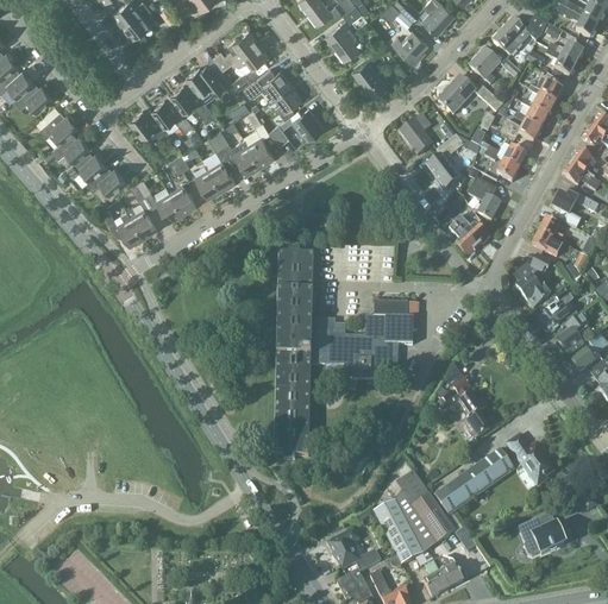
[(121,0),(110,10),(113,14),(112,16),(118,24),(146,2),(144,0),(137,0),(136,1),(135,0),(121,0)]
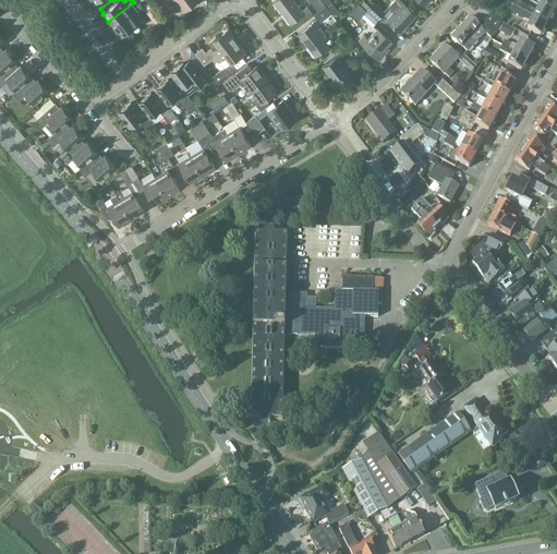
[(274,0),(289,20),(302,10),(305,13),(311,8),(306,1),(301,5),(297,0),(274,0)]
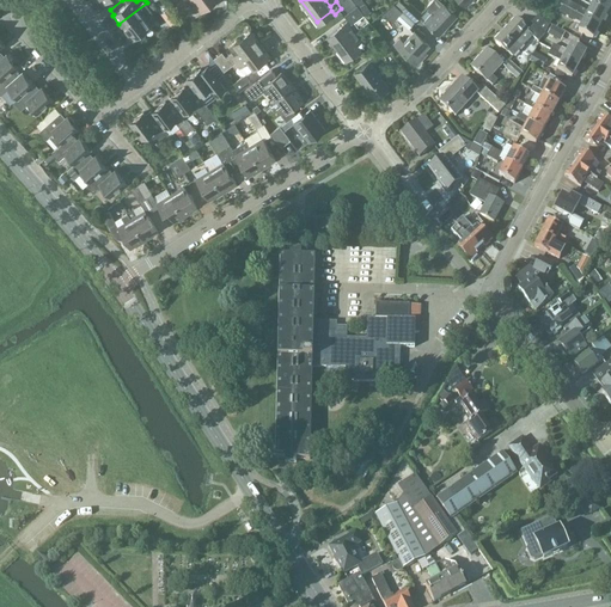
[(421,8),(413,0),(405,0),(401,5),(414,17),(421,8)]
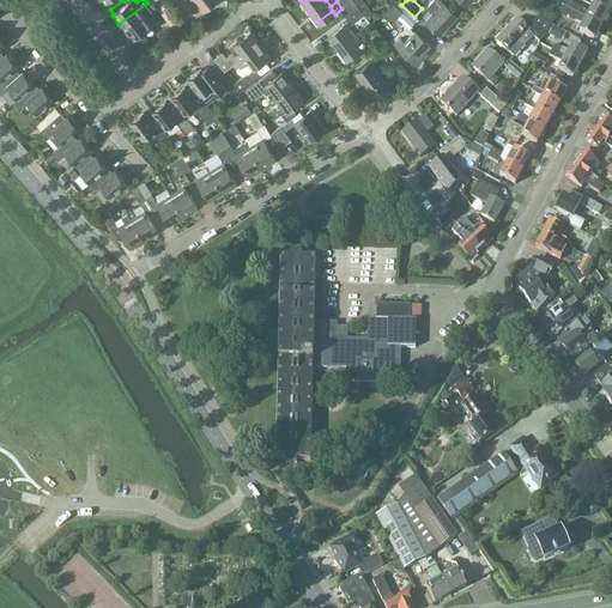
[(438,30),(456,10),(446,0),(428,0),(425,2),(431,7),(423,16),(438,30)]
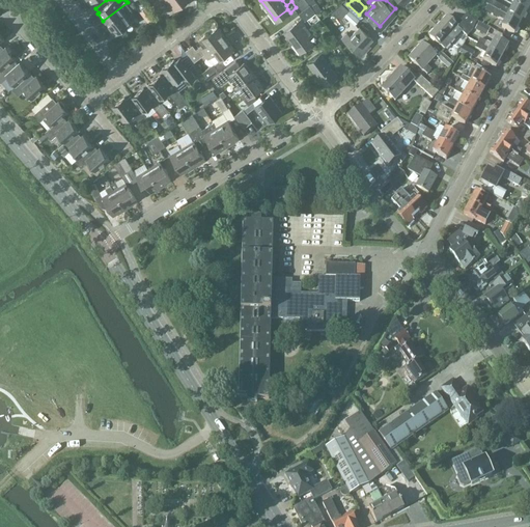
[(526,8),(513,1),(510,7),(497,0),(485,0),(495,5),(520,20),(526,8)]
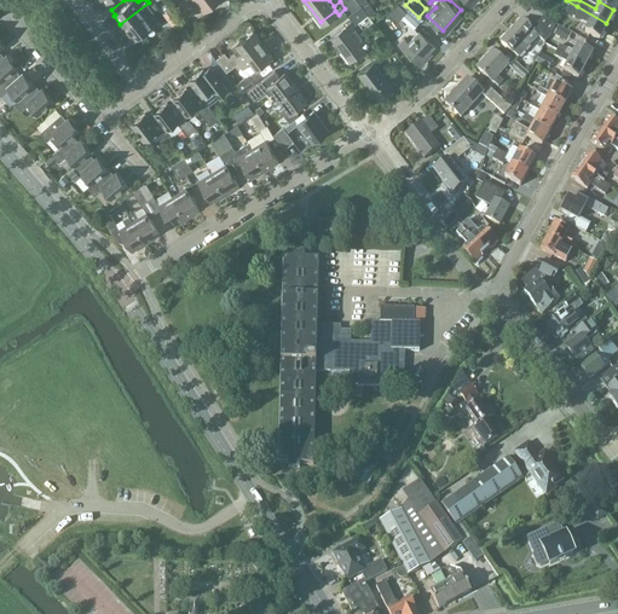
[(613,10),(617,0),(599,0),(599,1),(613,10)]
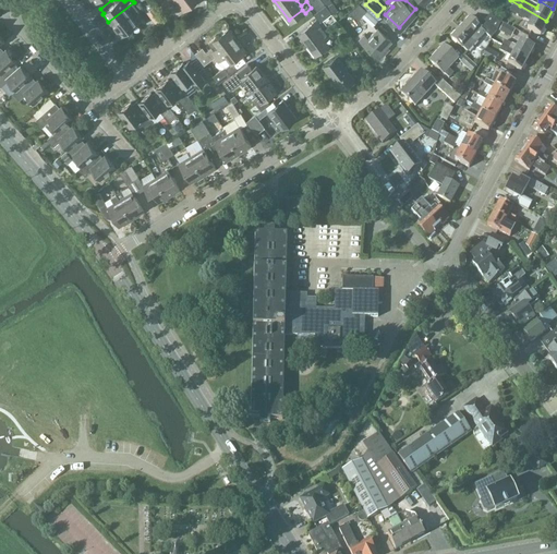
[(313,10),(318,17),(330,9),(324,1),(313,10)]
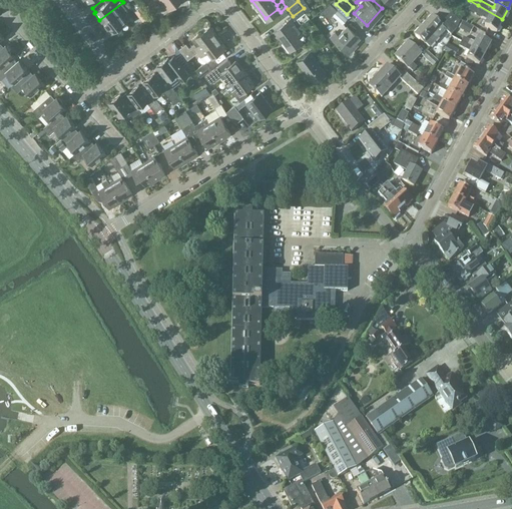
[(123,2),(99,20),(105,27),(106,26),(109,30),(126,17),(121,10),(126,6),(123,2)]
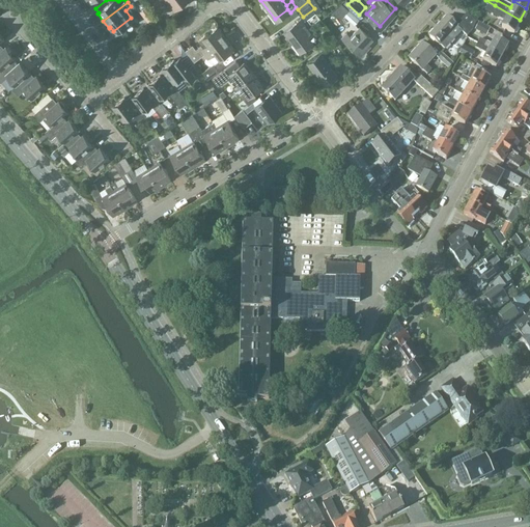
[(145,2),(138,7),(140,9),(143,15),(149,22),(157,17),(145,2)]
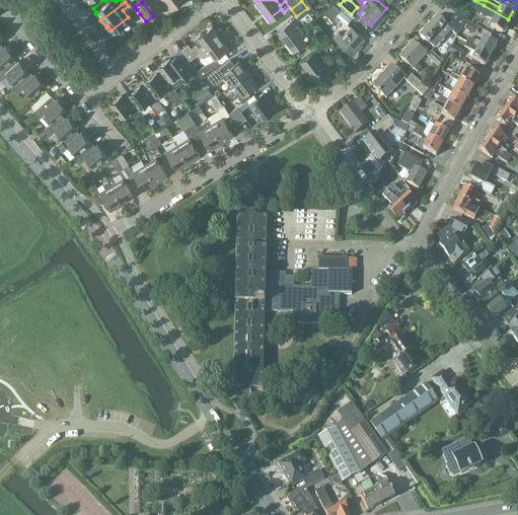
[(503,29),(508,19),(484,5),(482,10),(494,16),(490,22),(503,29)]
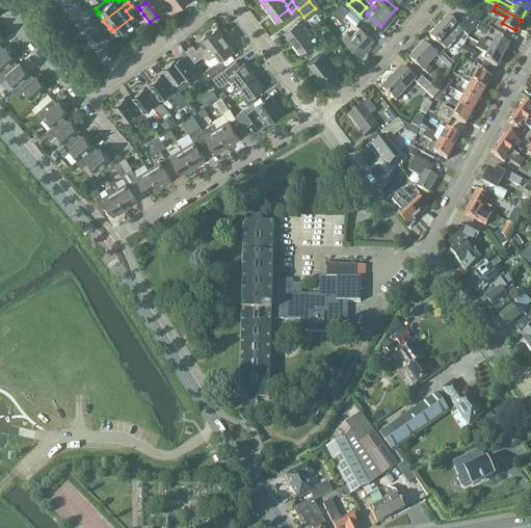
[(344,11),(354,21),(359,16),(348,6),(344,11)]
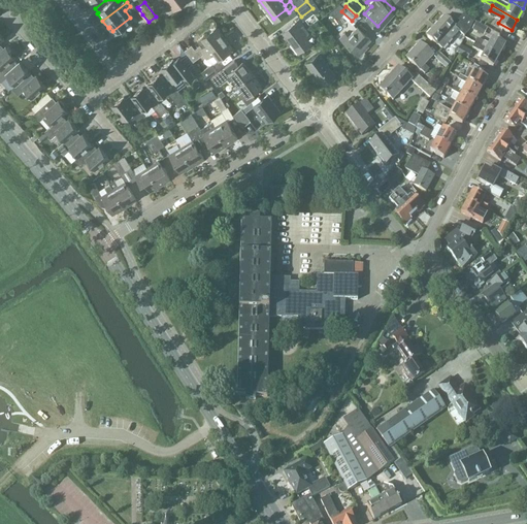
[(463,10),(454,21),(445,12),(426,32),(441,45),(458,28),(463,32),(468,26),(472,19),(463,10)]
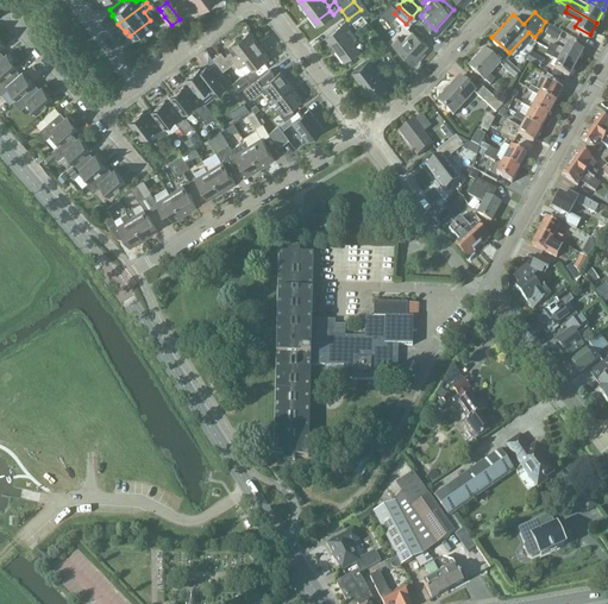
[(343,56),(357,44),(353,39),(358,36),(356,33),(355,33),(349,25),(349,24),(344,17),(339,20),(325,31),(343,56)]
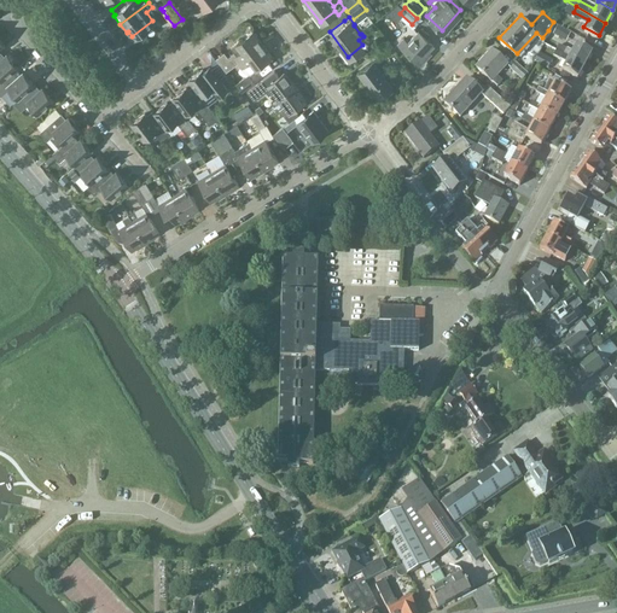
[(560,36),(565,27),(557,22),(552,30),(560,36)]
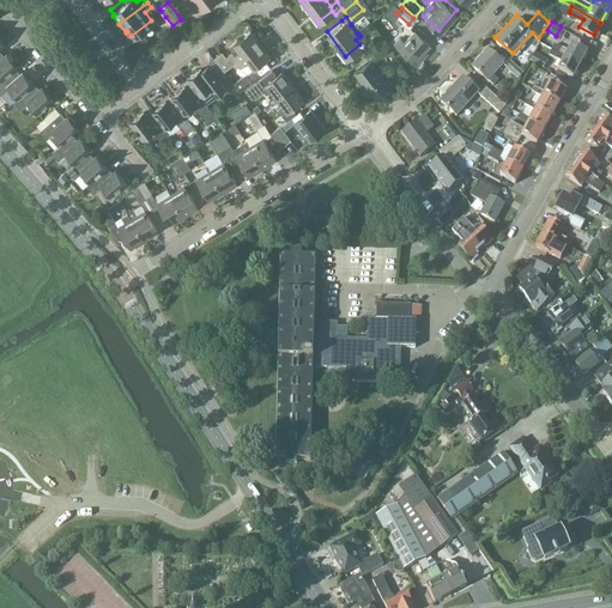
[(235,55),(259,37),(249,25),(234,37),(240,44),(234,49),(231,47),(225,53),(220,47),(213,53),(223,65),(230,59),(231,60),(235,58),(235,56),(235,55)]
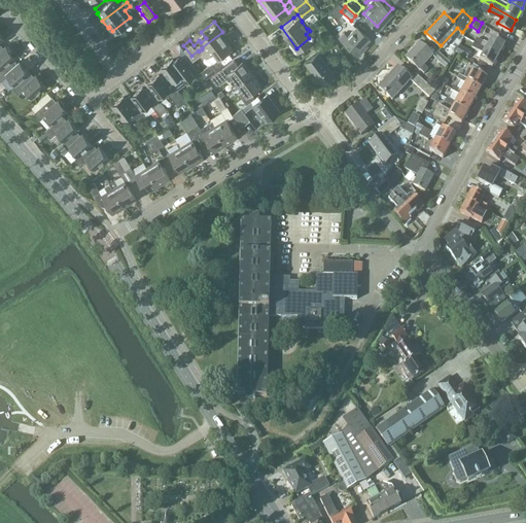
[(369,34),(355,22),(347,32),(343,28),(339,33),(358,51),(366,42),(363,40),(369,34)]
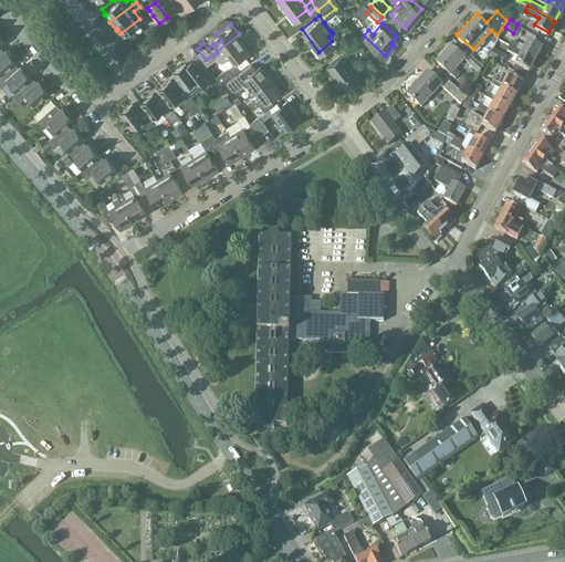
[(217,52),(220,55),(228,50),(233,58),(248,47),(239,34),(217,51),(217,52)]
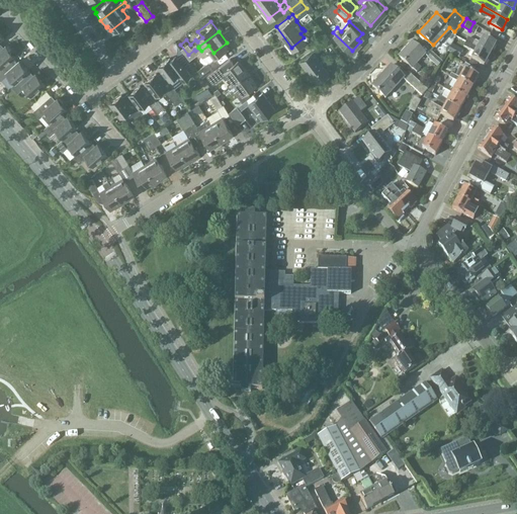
[(313,39),(317,45),(327,36),(328,35),(325,31),(324,32),(313,39)]
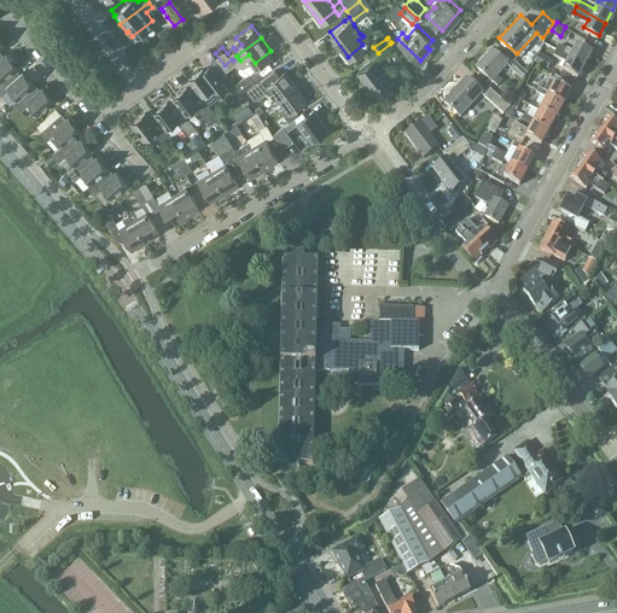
[(556,46),(583,62),(591,48),(577,40),(572,48),(558,40),(556,46)]
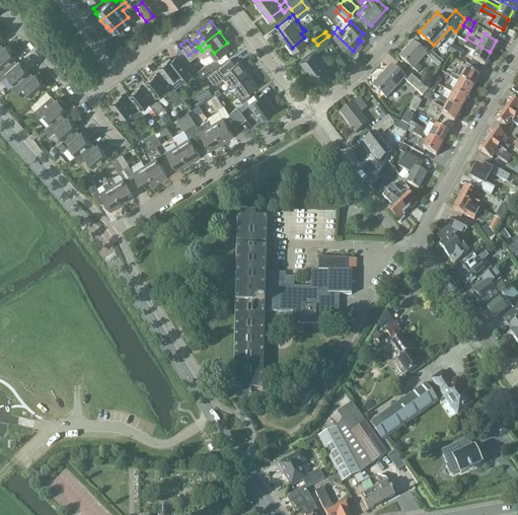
[(417,61),(425,51),(412,39),(398,53),(417,69),(421,65),(417,61)]
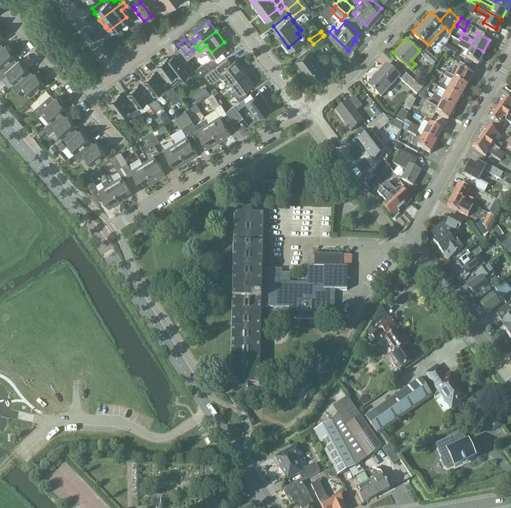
[(478,61),(483,51),(460,38),(457,42),(469,48),(463,60),(469,63),(472,58),(478,61)]
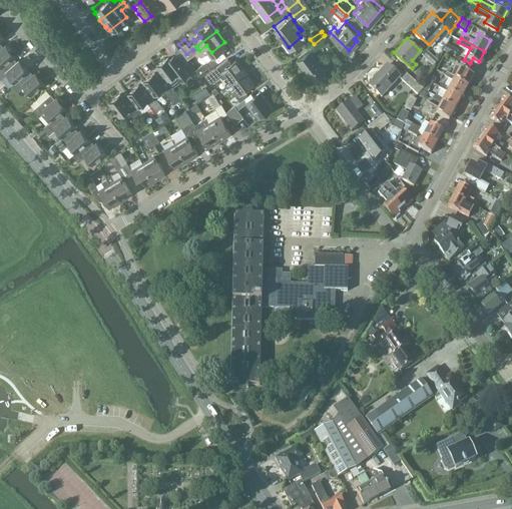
[(0,61),(1,62),(12,53),(13,51),(4,40),(2,42),(0,39),(0,61)]
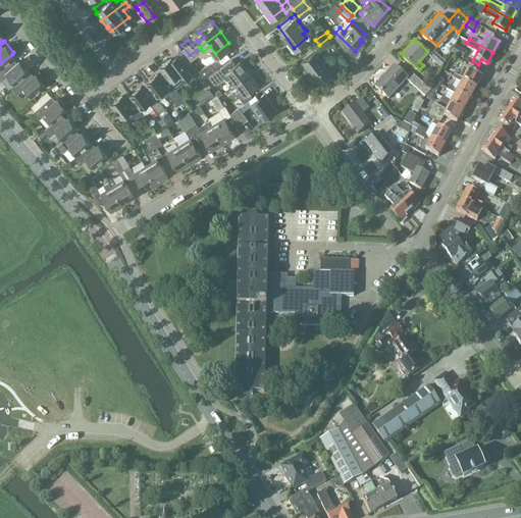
[(451,49),(461,55),(466,47),(455,41),(451,49)]
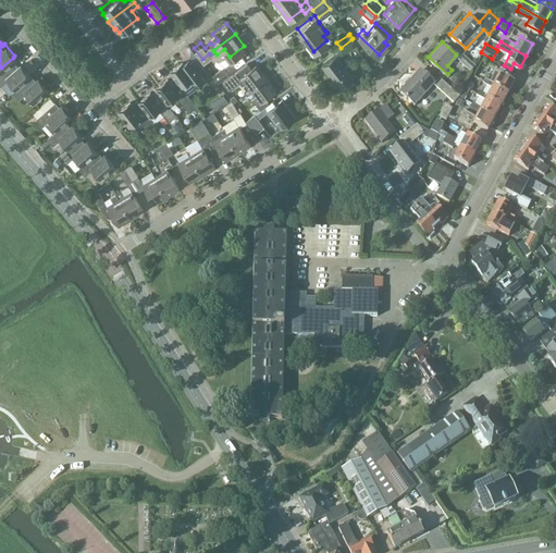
[(338,84),(353,73),(335,51),(322,61),(338,84)]
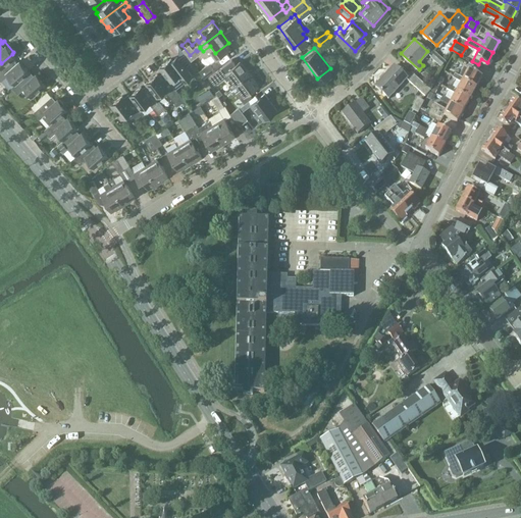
[(161,67),(168,76),(169,76),(174,84),(191,71),(186,64),(191,60),(183,50),(177,54),(176,51),(171,55),(170,54),(158,62),(161,67)]
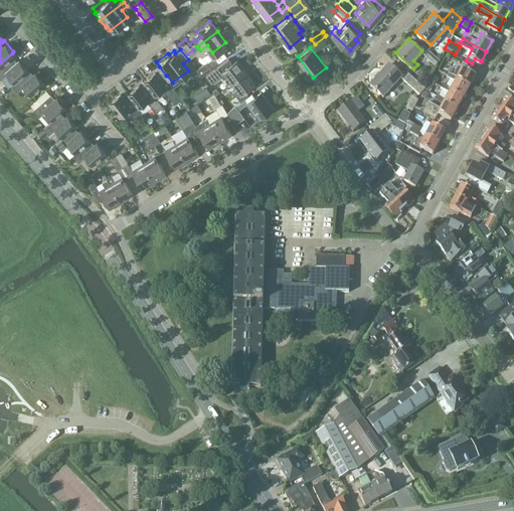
[(439,58),(429,49),(423,53),(434,63),(439,58)]
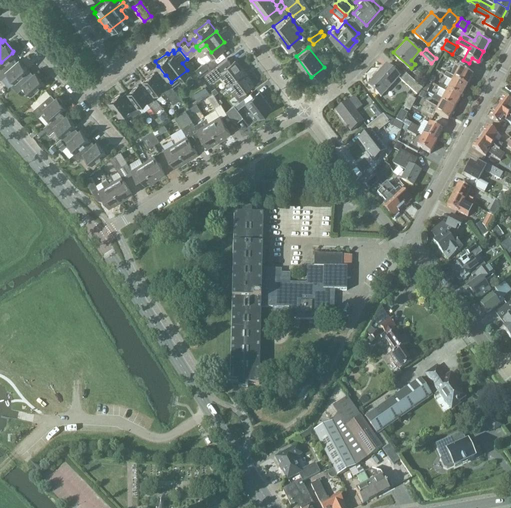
[(13,77),(26,66),(17,55),(15,57),(12,53),(1,62),(0,62),(0,75),(7,69),(13,77)]
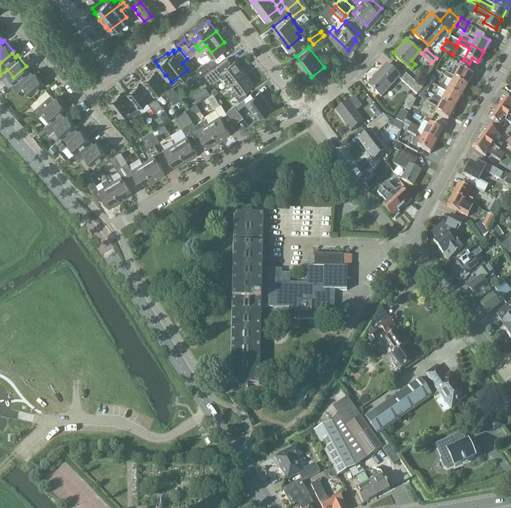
[(228,78),(243,67),(234,56),(222,65),(218,59),(207,68),(210,73),(216,69),(221,74),(224,72),(228,78)]
